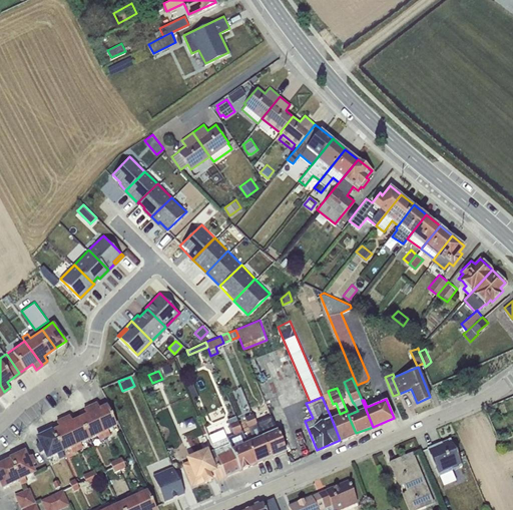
[(91,405),(105,436),(110,434),(108,429),(117,425),(107,404),(100,408),(97,402),(91,405)]
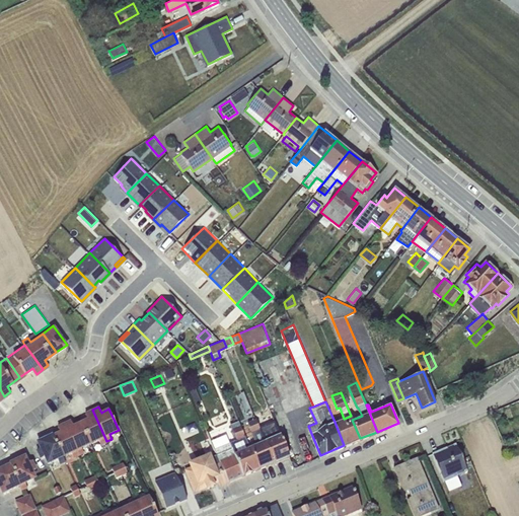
[(80,422),(90,443),(99,439),(101,444),(106,441),(92,410),(85,413),(88,419),(80,422)]
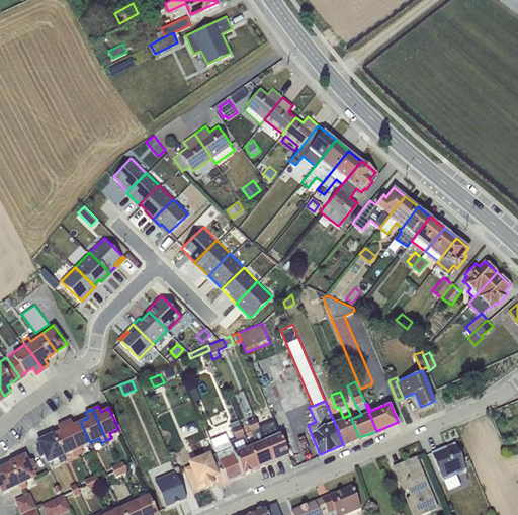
[(334,421),(343,444),(359,437),(351,419),(350,415),(343,418),(334,421)]
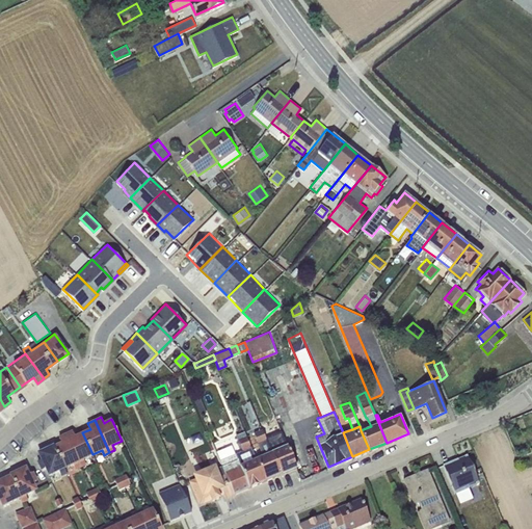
[(256,457),(265,479),(281,473),(266,438),(262,428),(254,431),(263,454),(256,457)]
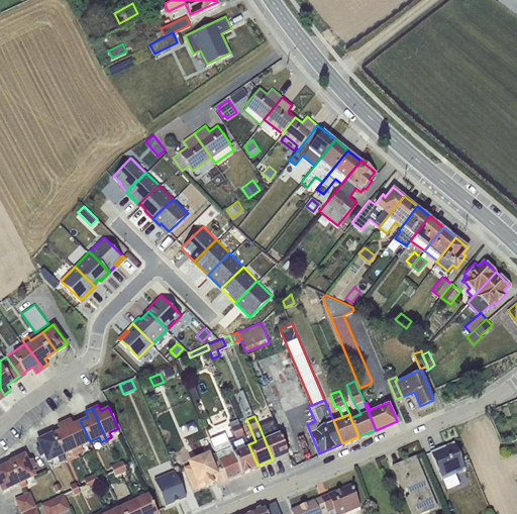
[(64,421),(79,452),(84,449),(82,445),(90,441),(80,420),(74,423),(71,418),(64,421)]
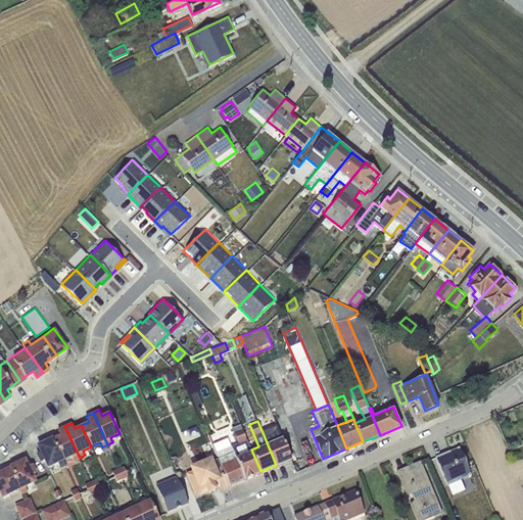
[(219,457),(230,484),(260,471),(251,450),(240,423),(232,426),(238,441),(231,444),(217,451),(219,457)]
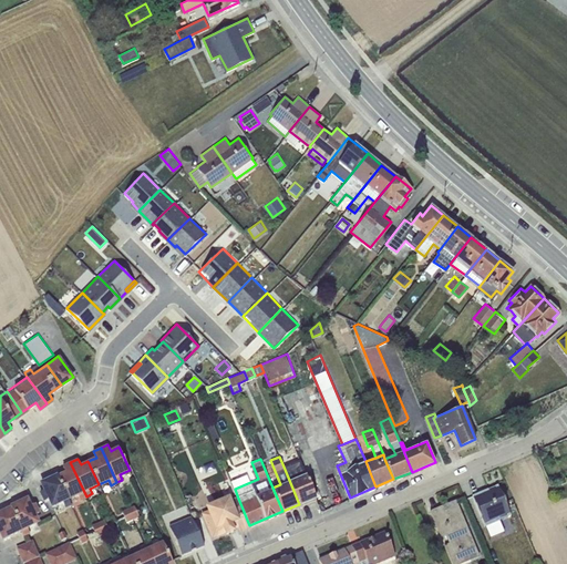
[(284,467),(299,504),(316,496),(300,459),(284,467)]
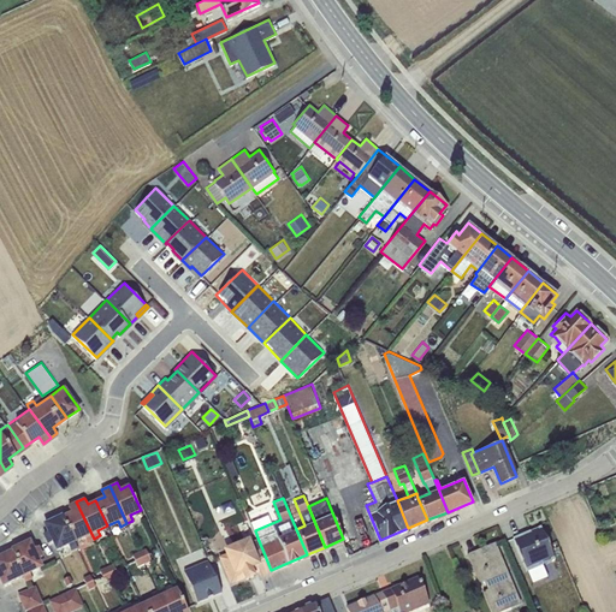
[(64,516),(76,540),(86,536),(88,541),(94,539),(76,501),(69,505),(71,512),(64,516)]
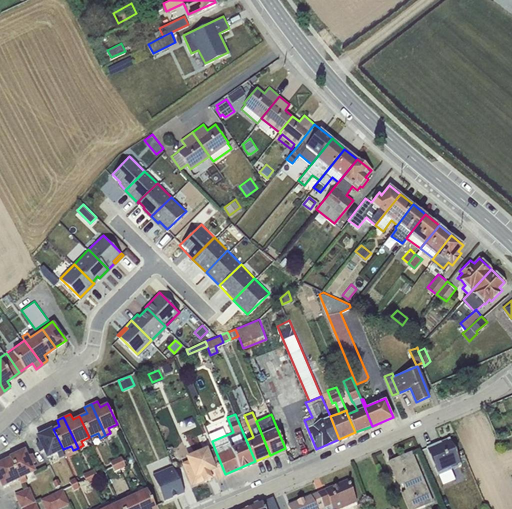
[(63,449),(53,429),(52,428),(37,434),(40,441),(35,443),(39,451),(43,450),(46,457),(57,452),(59,457),(65,454),(63,449)]
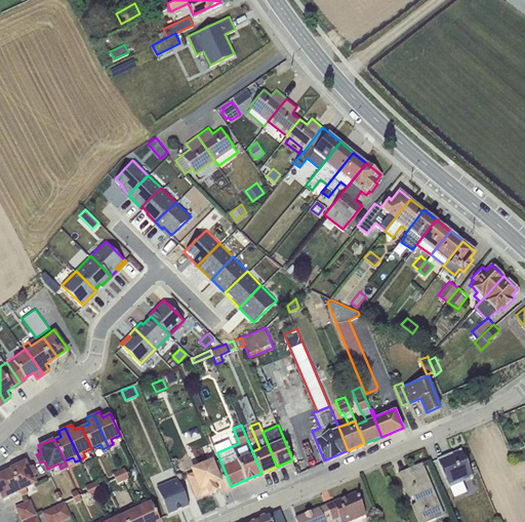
[(217,452),(232,446),(229,439),(213,445),(217,452)]
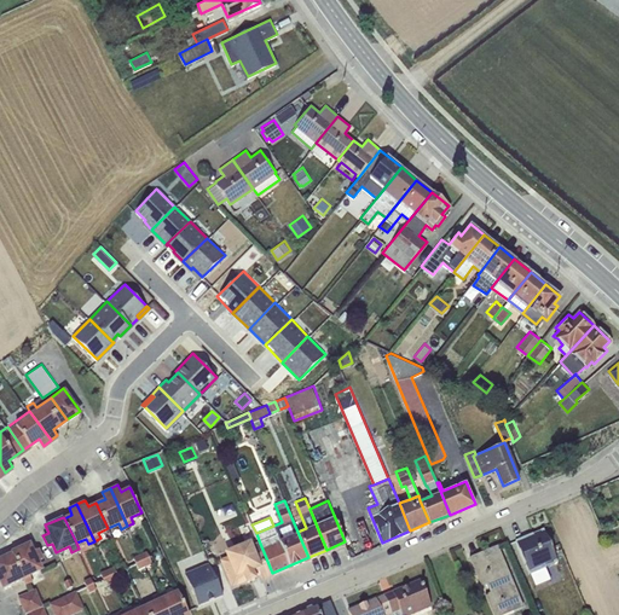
[(533,531),(515,538),(530,572),(545,566),(557,560),(543,527),(541,527),(542,529),(533,533),(533,531)]
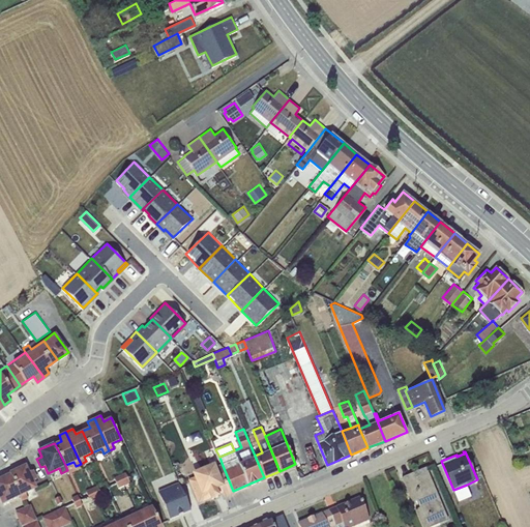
[(233,491),(222,463),(216,465),(214,462),(192,471),(194,475),(189,477),(199,499),(211,494),(212,496),(217,494),(217,492),(223,489),(225,494),(233,491)]
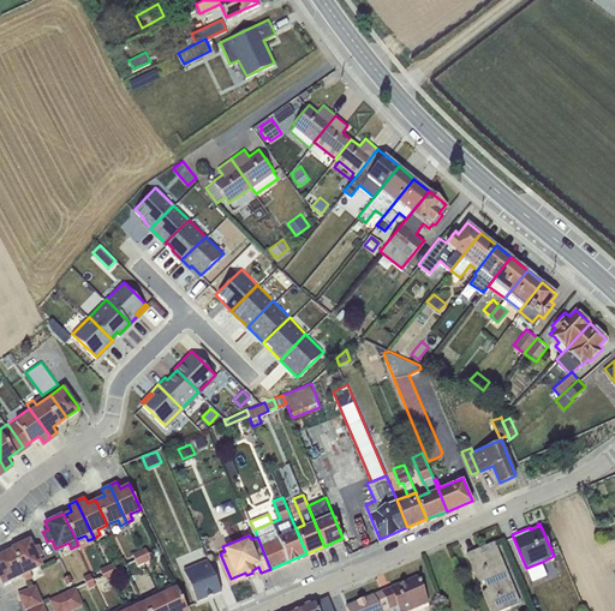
[(12,549),(24,574),(27,579),(34,576),(30,570),(43,564),(40,556),(42,555),(37,544),(33,546),(29,539),(11,547),(12,549)]
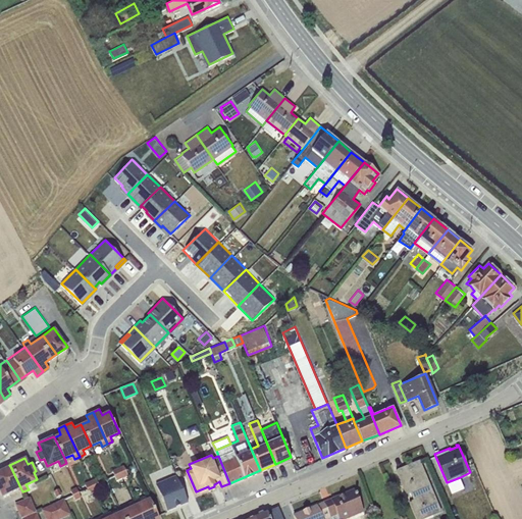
[(398,469),(420,460),(419,458),(397,468),(398,469)]
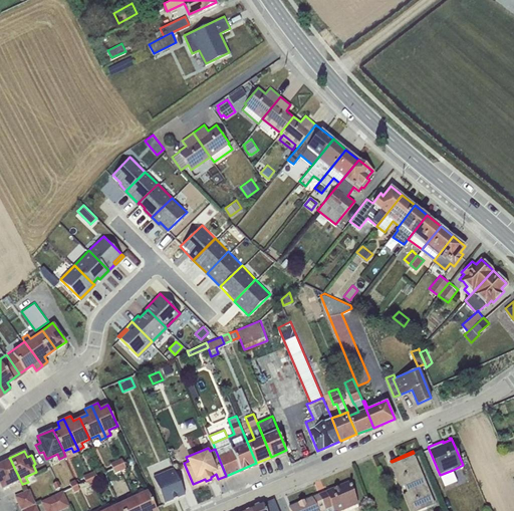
[(392,462),(391,461),(390,461),(400,485),(404,483),(407,490),(403,492),(411,510),(413,510),(434,502),(414,453),(392,462)]
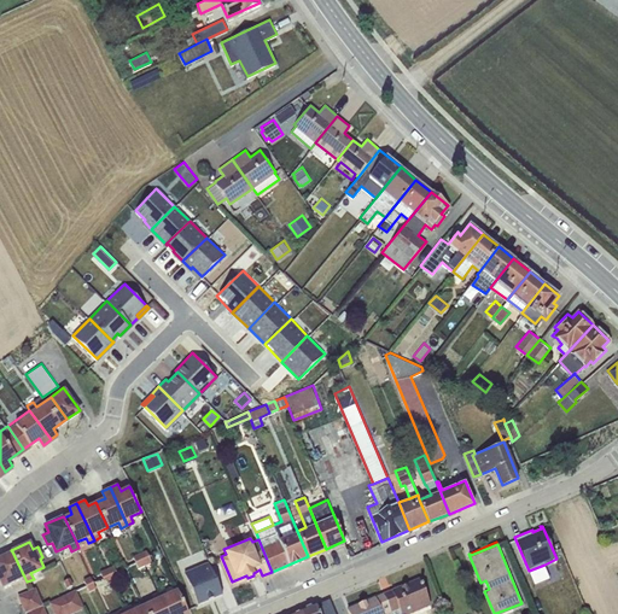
[(24,577),(12,551),(0,556),(0,578),(4,586),(24,577)]
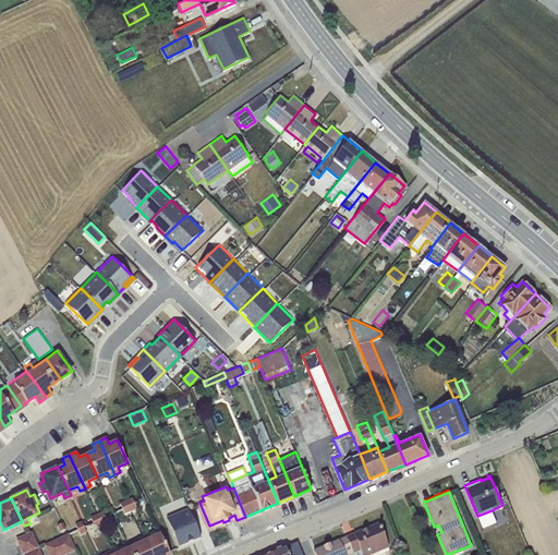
[(189,506),(167,516),(179,545),(201,535),(189,506)]
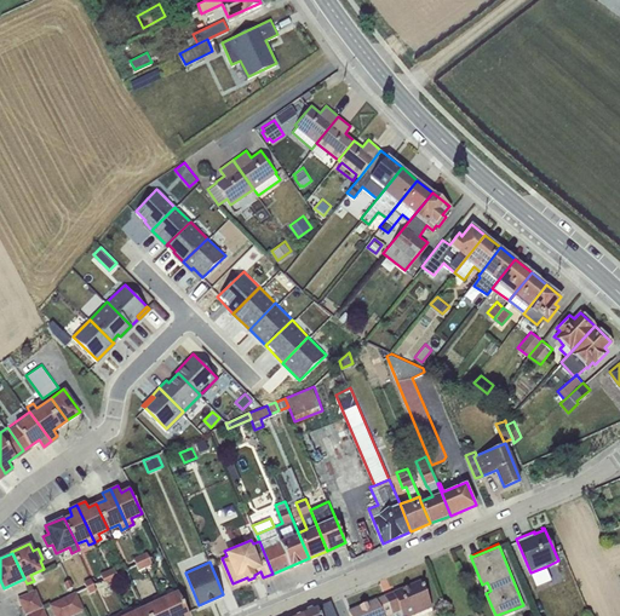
[(546,566),(530,573),(535,585),(551,579),(546,566)]
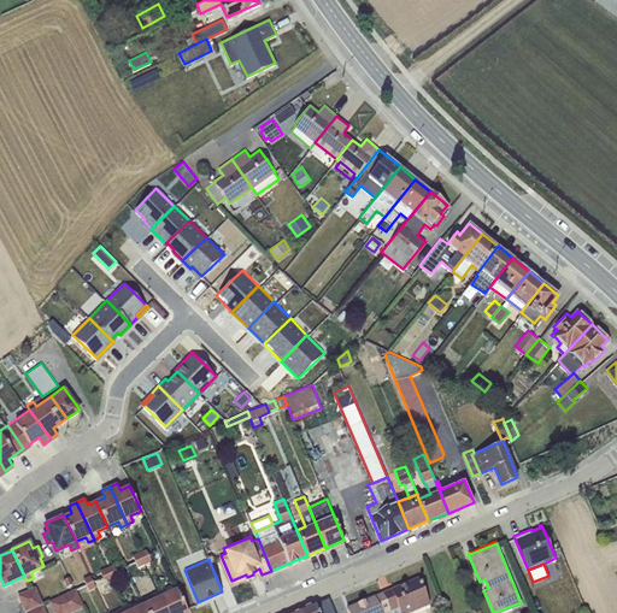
[(383,591),(391,609),(392,612),(404,612),(430,602),(419,576),(383,591)]
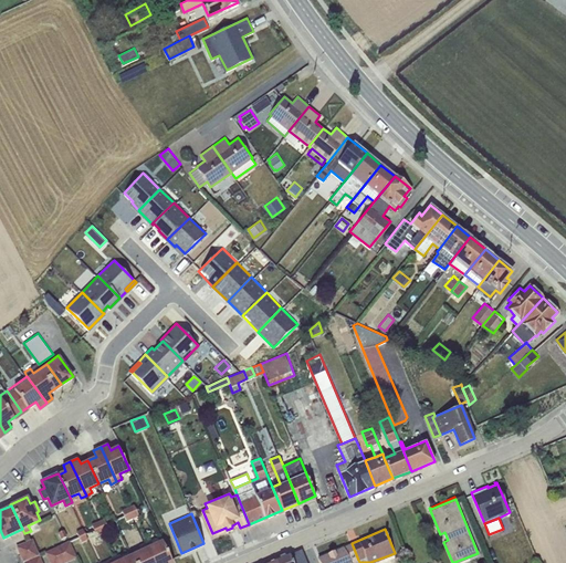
[(85,532),(79,534),(82,541),(88,538),(85,532)]
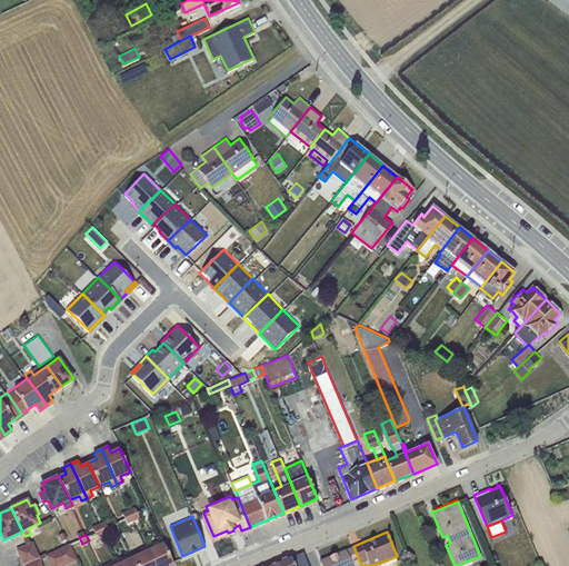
[(23,564),(40,556),(33,539),(16,547),(23,564)]
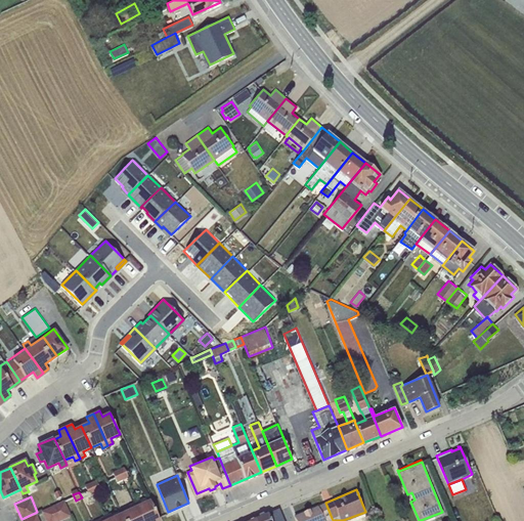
[(63,498),(41,509),(46,520),(56,520),(72,514),(63,498)]
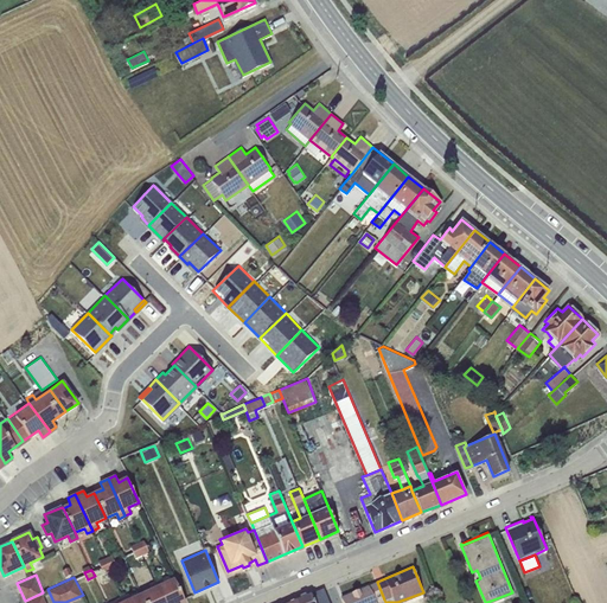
[(155,579),(165,602),(181,602),(185,602),(174,577),(164,582),(161,577),(155,579)]
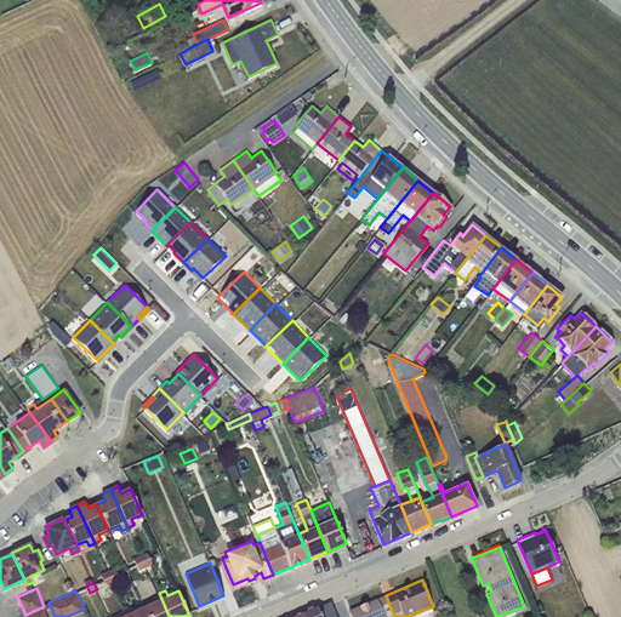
[(144,606),(149,616),(169,616),(159,593),(153,595),(155,601),(144,606)]
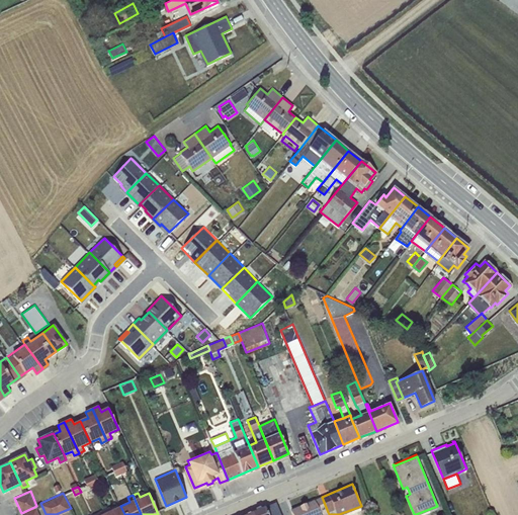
[(328,512),(322,497),(291,510),(292,514),(321,514),(328,512)]
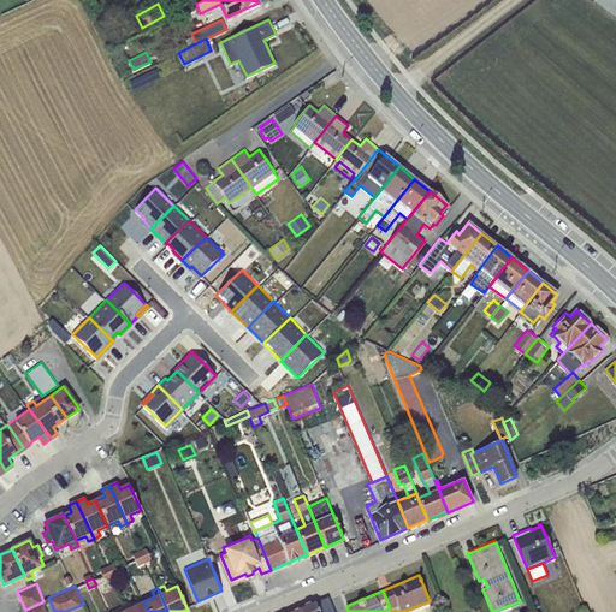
[(300,606),(302,611),(335,611),(329,595),(315,601),(314,600),(300,606)]
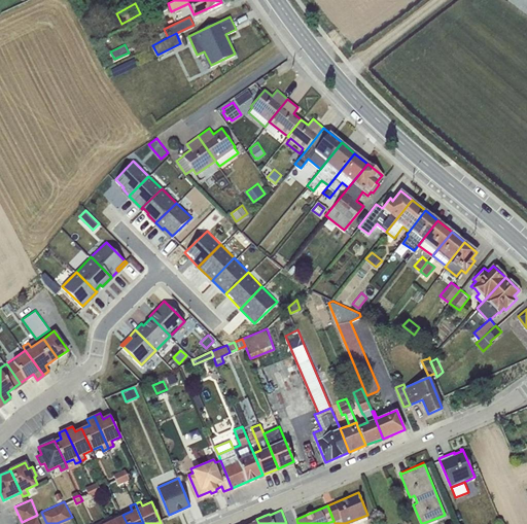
[(40,523),(37,515),(22,522),(22,523),(40,523)]
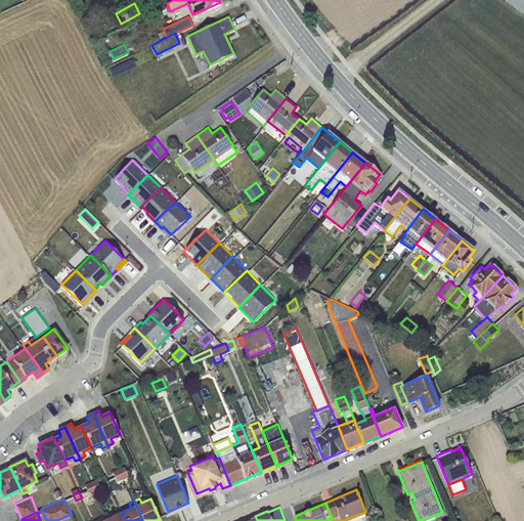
[(106,514),(108,520),(126,520),(122,512),(114,516),(112,512),(106,514)]
